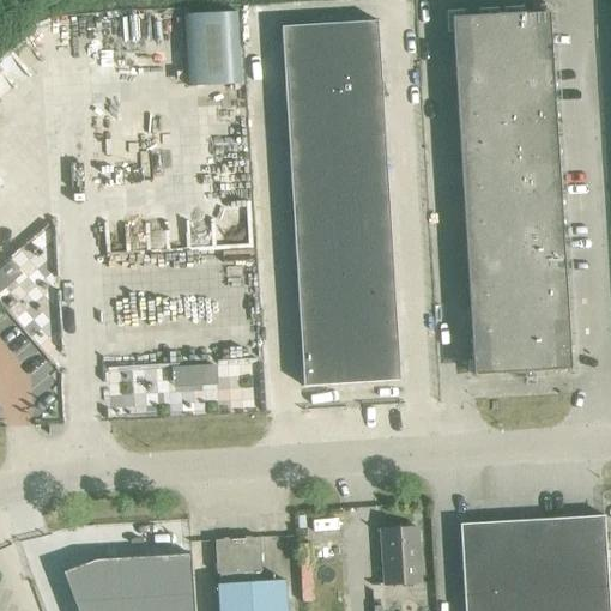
[(237,10),(185,13),(189,84),(242,80),(237,10)]
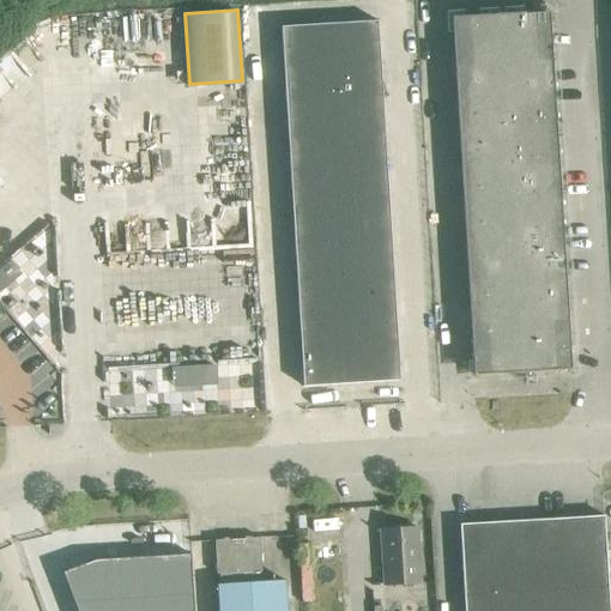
[(453,16),(476,374),(573,368),(550,10),(453,16)]
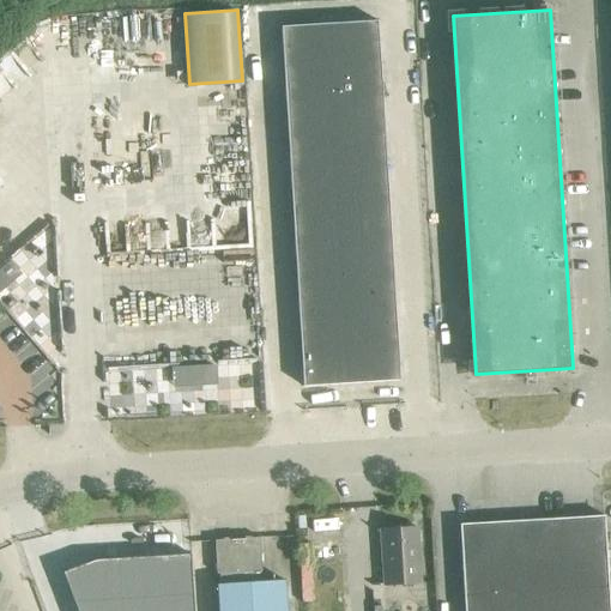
[(282,24),(304,385),(401,379),(380,18),(282,24)]
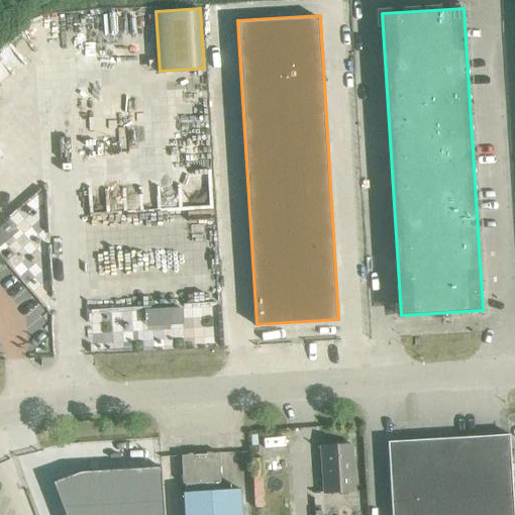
[(389,440),(393,514),(514,514),(514,498),(510,433),(389,440)]
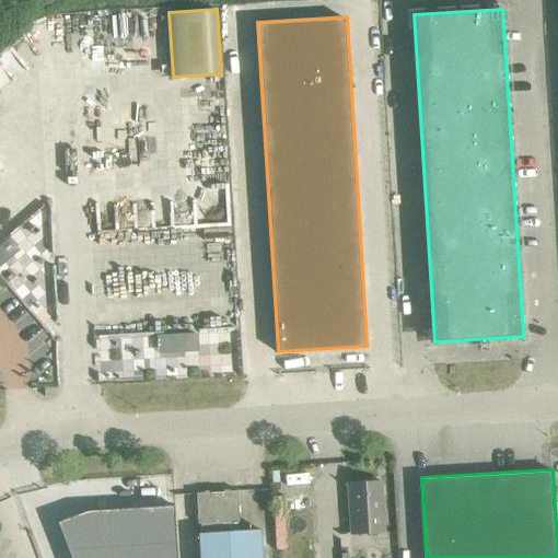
[(349,481),(352,533),(385,531),(382,480),(349,481)]
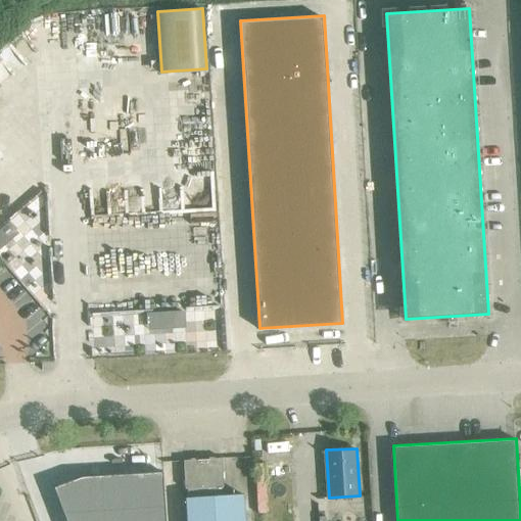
[(186,496),(187,520),(245,520),(243,493),(223,494),(223,485),(225,485),(223,457),(184,460),(186,488),(188,488),(189,496),(186,496)]
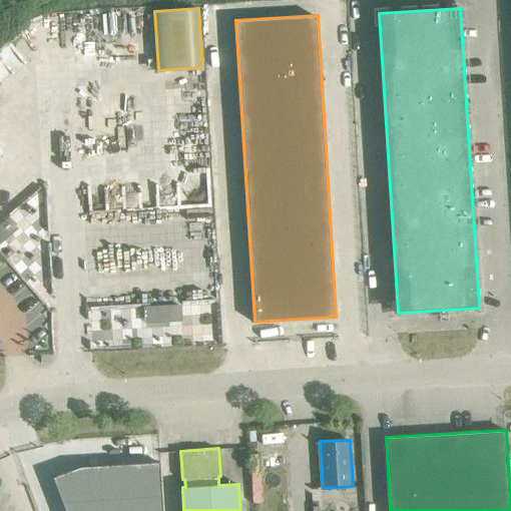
[(80,466),(53,477),(65,510),(163,510),(160,461),(80,466)]
